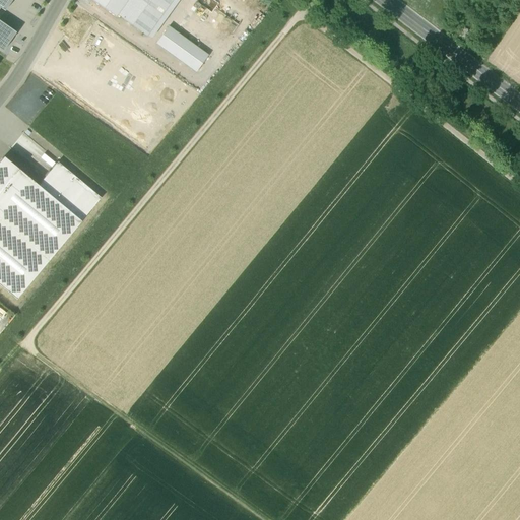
[(13,0),(0,0),(0,48),(4,51),(16,33),(0,21),(0,9),(1,9),(5,12),(13,0)]
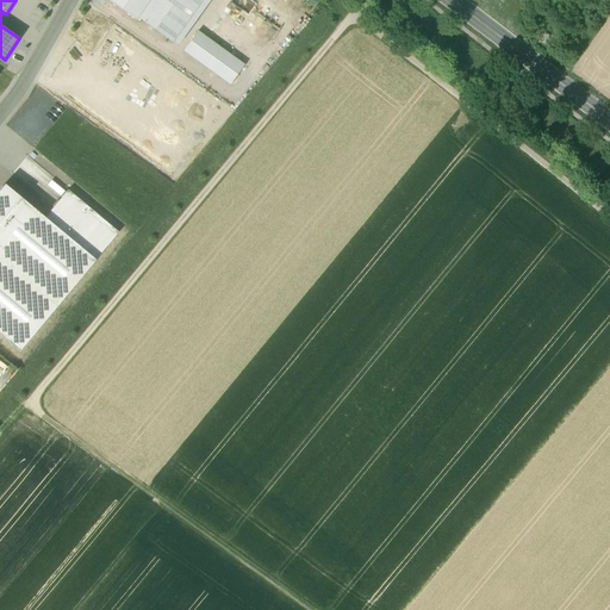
[(151,0),(109,0),(137,20),(139,17),(151,0)]
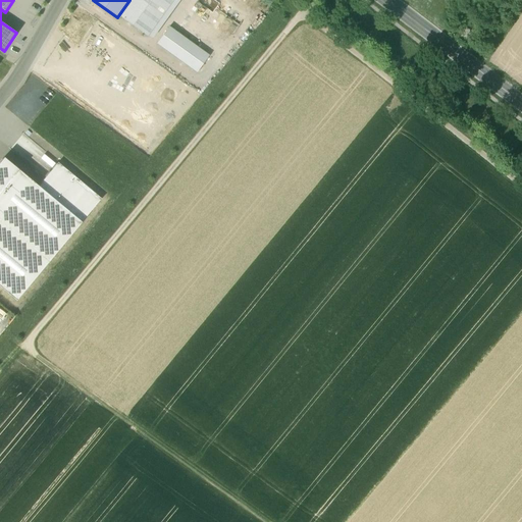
[(129,0),(119,14),(154,39),(181,0),(129,0)]
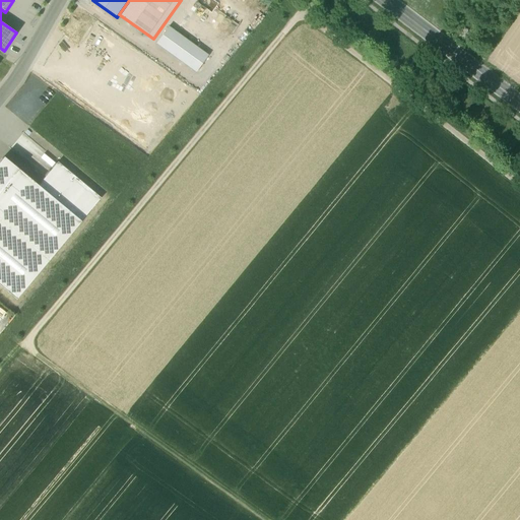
[(210,56),(171,26),(158,43),(198,72),(210,56)]
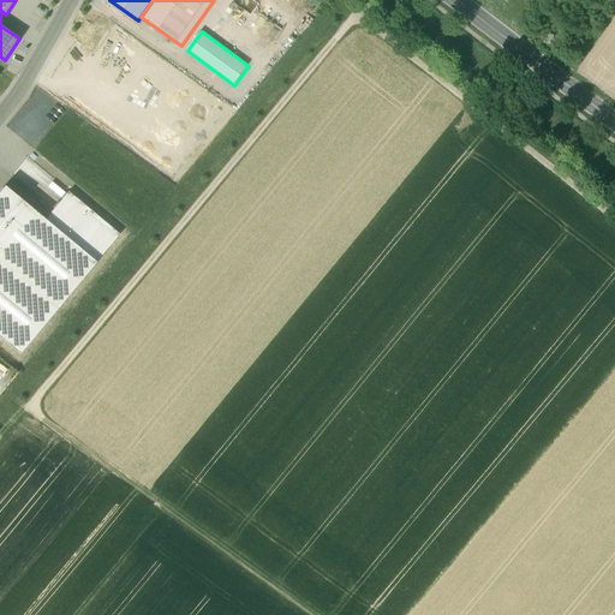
[(46,221),(6,187),(0,193),(0,336),(21,354),(97,263),(46,221)]
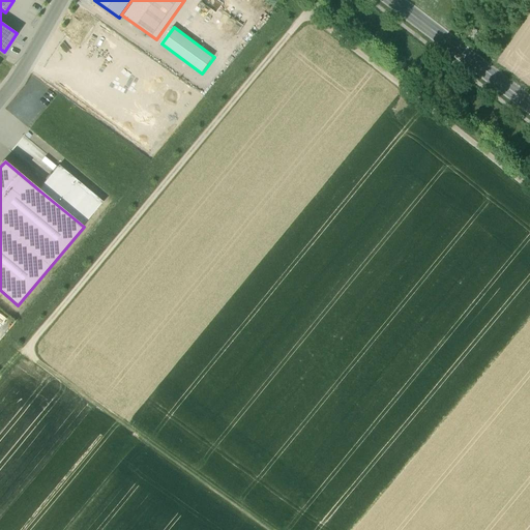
[(61,166),(39,190),(84,227),(105,202),(61,166)]
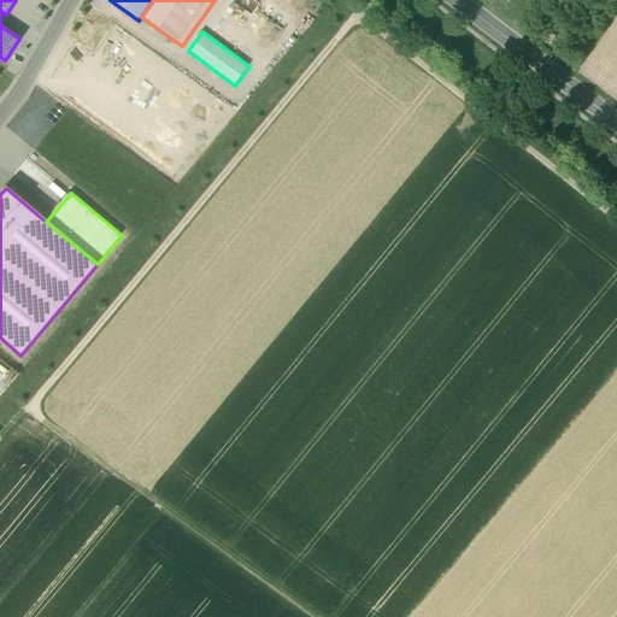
All buildings are outlined.
